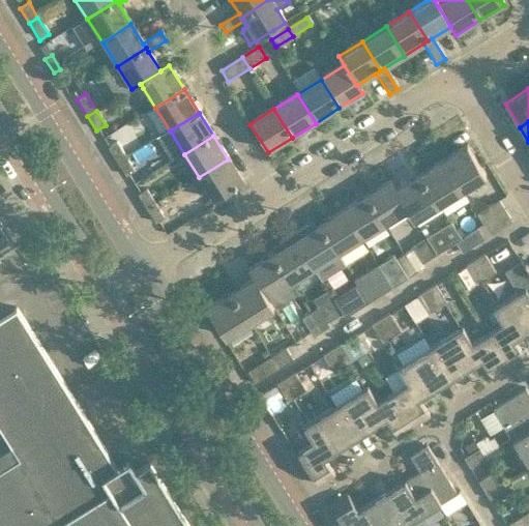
[(108,149),(117,164),(125,158),(117,144),(108,149)]
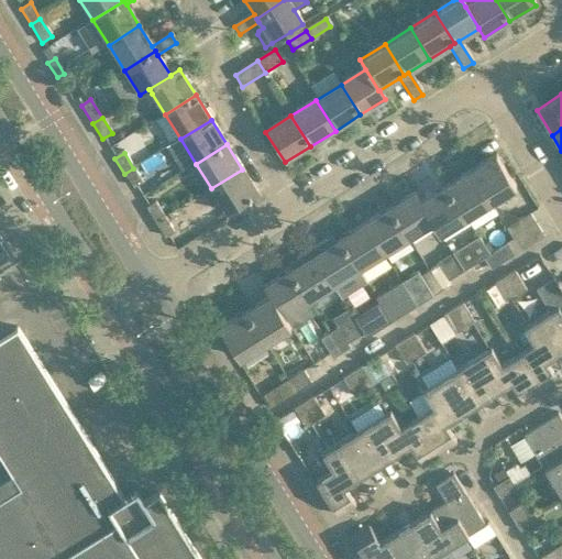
[(496,155),(471,172),(491,203),(516,186),(496,155)]
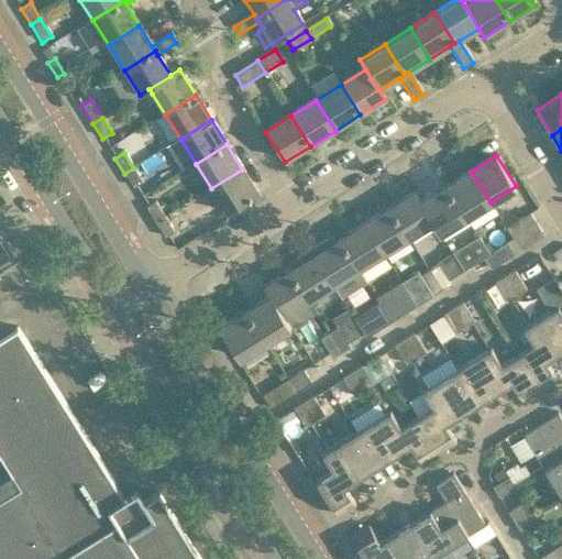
[(133,168),(124,174),(133,189),(143,184),(133,168)]
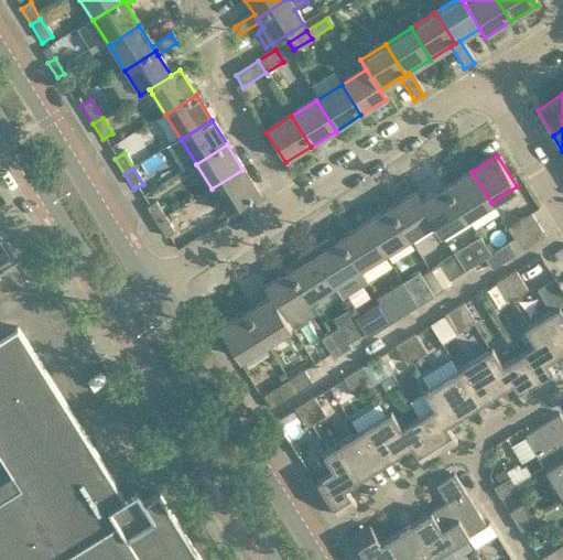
[(242,170),(212,189),(228,215),(259,195),(242,170)]
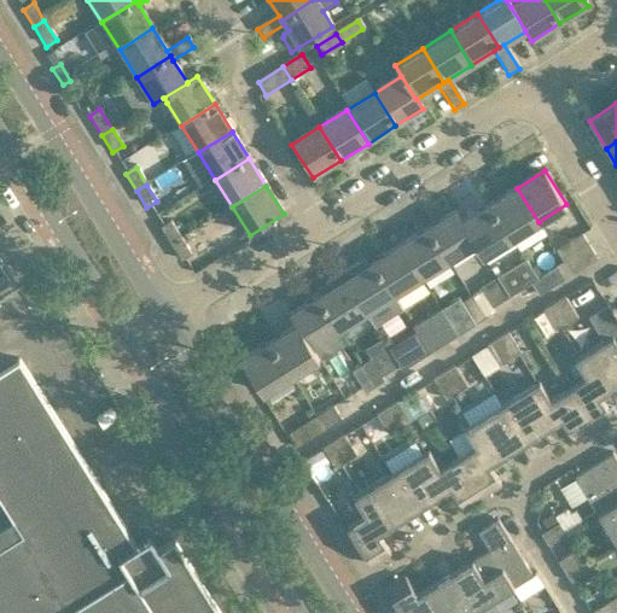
[(517,188),(489,205),(511,239),(539,222),(517,188)]
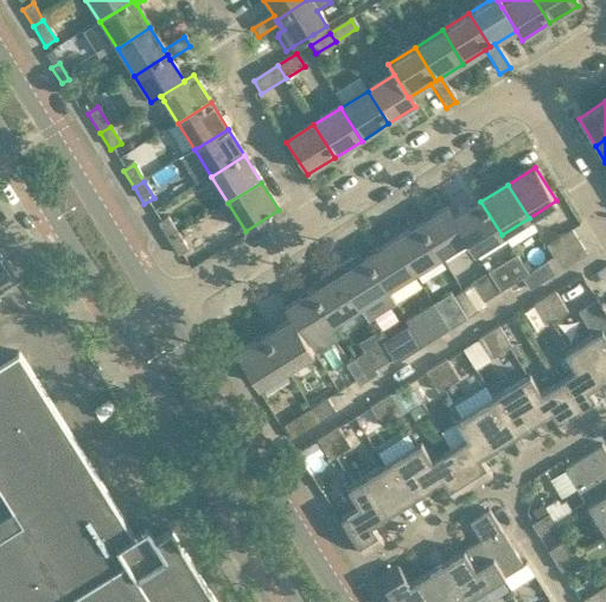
[(454,218),(453,219),(469,242),(474,251),(502,235),(480,202),(454,218)]
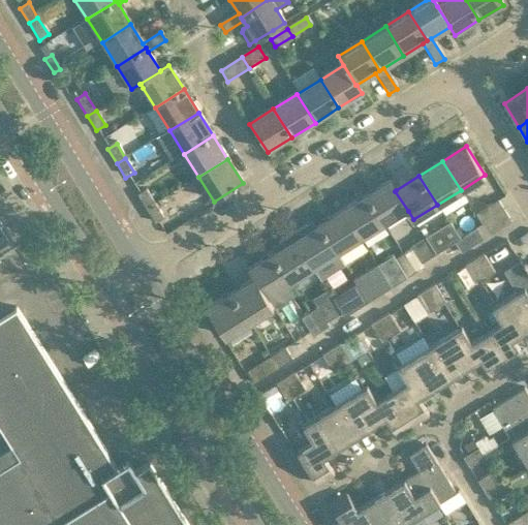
[(390,182),(366,196),(384,225),(407,212),(408,211),(395,191),(396,190),(390,182)]
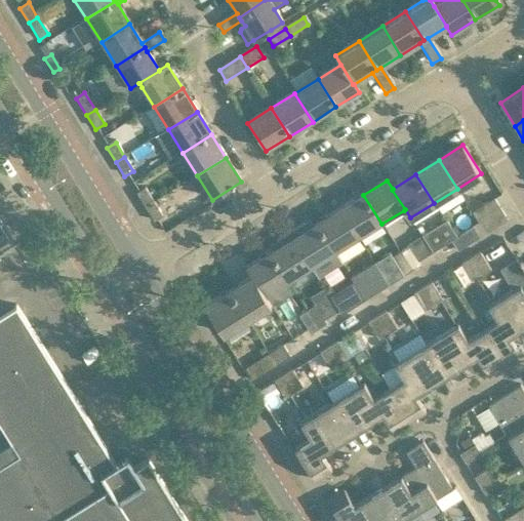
[(136,195),(145,208),(154,203),(145,190),(136,195)]
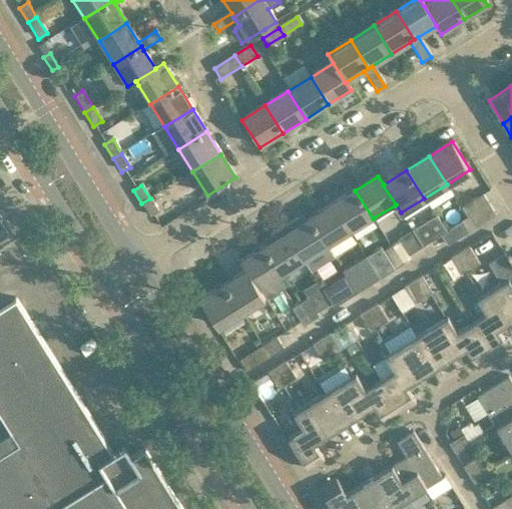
[(355,190),(332,205),(350,232),(373,218),(355,190)]
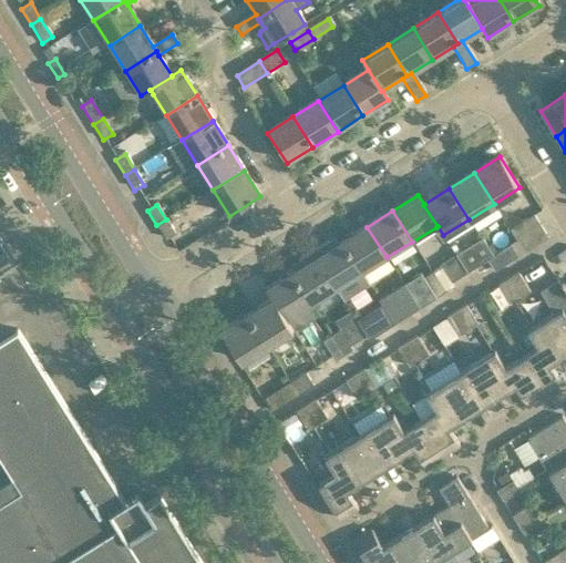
[(211,213),(188,227),(194,236),(216,222),(211,213)]
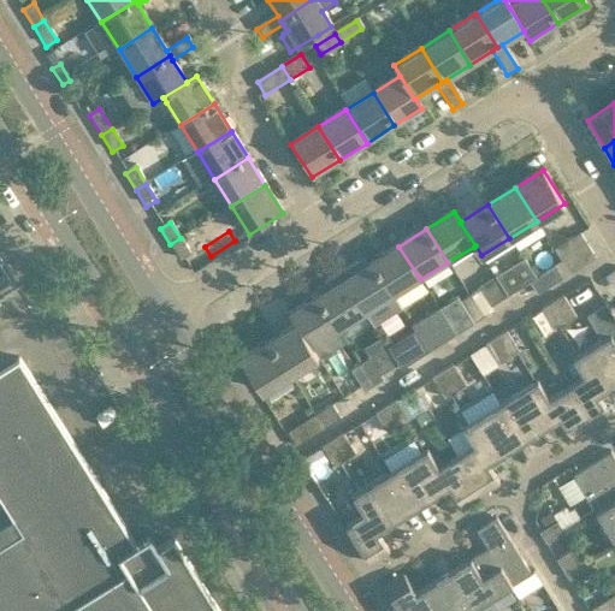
[(555,250),(562,262),(589,247),(581,233),(555,250)]
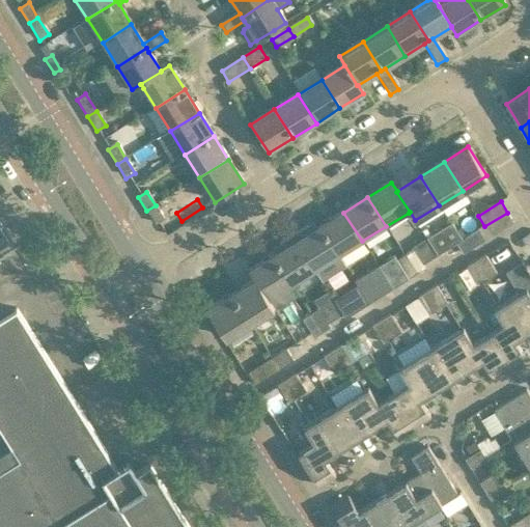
[(156,205),(146,211),(156,226),(164,220),(156,205)]
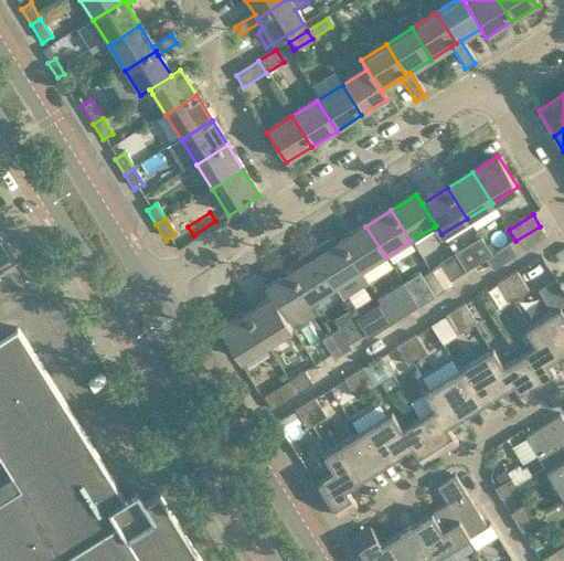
[(365,226),(341,242),(361,273),(385,256),(365,226)]
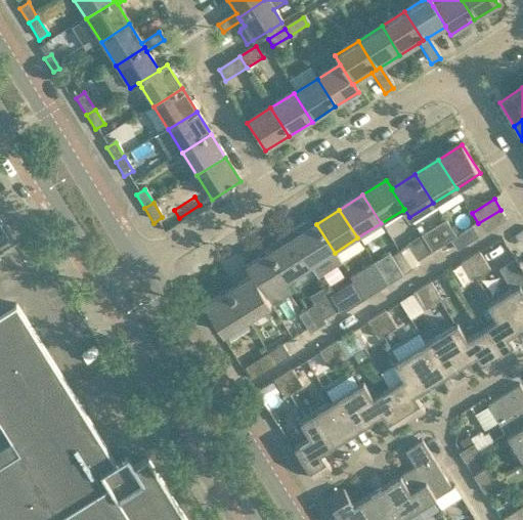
[(500,210),(478,223),(484,234),(507,220),(500,210)]
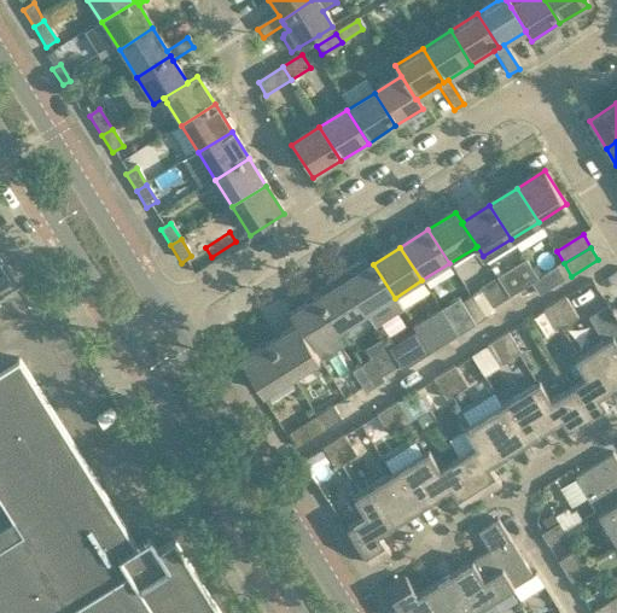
[(525,261),(496,279),(508,299),(531,285),(539,281),(537,280),(525,262),(525,261)]
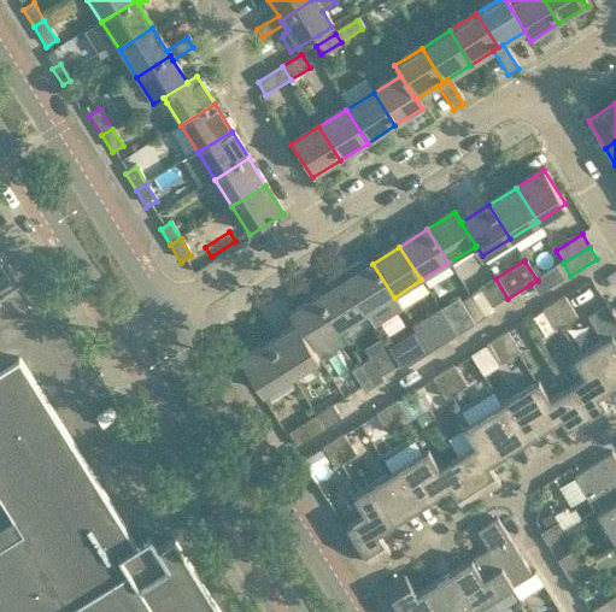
[(357,265),(341,275),(367,315),(365,316),(373,327),(400,309),(393,298),(394,298),(373,264),(362,271),(357,265)]
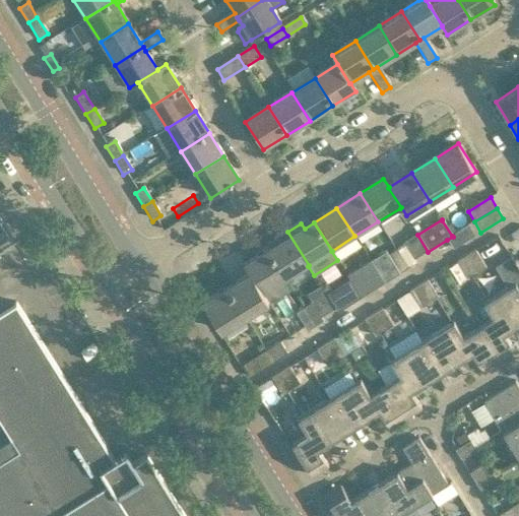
[(453,237),(447,240),(453,250),(459,246),(475,237),(468,226),(454,235),(452,236),(453,237)]
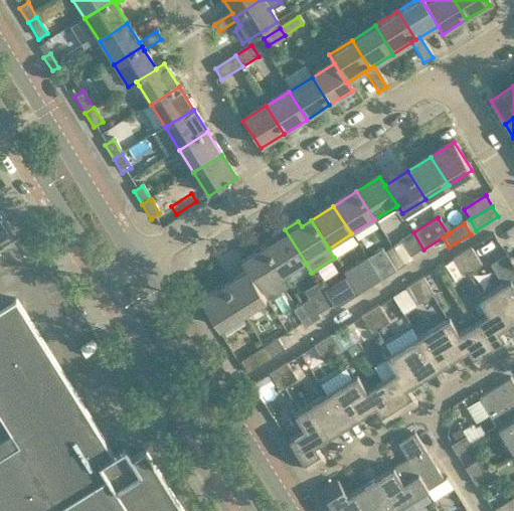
[(274,243),(265,248),(283,277),(305,264),(306,263),(285,229),(271,238),(274,243)]
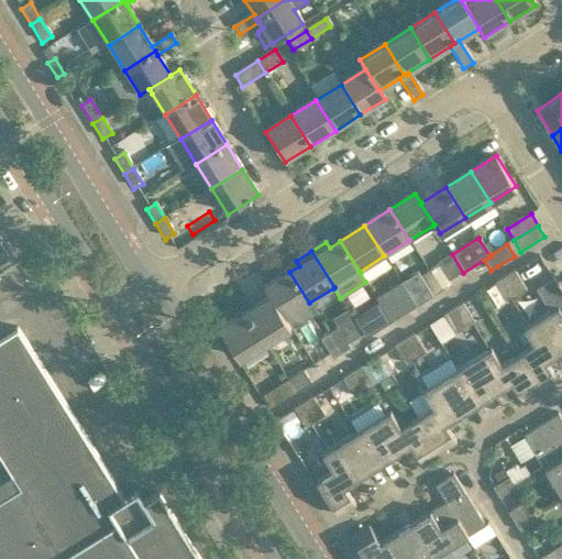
[(438,267),(430,272),(442,291),(450,286),(448,283),(463,273),(452,254),(436,264),(438,267)]
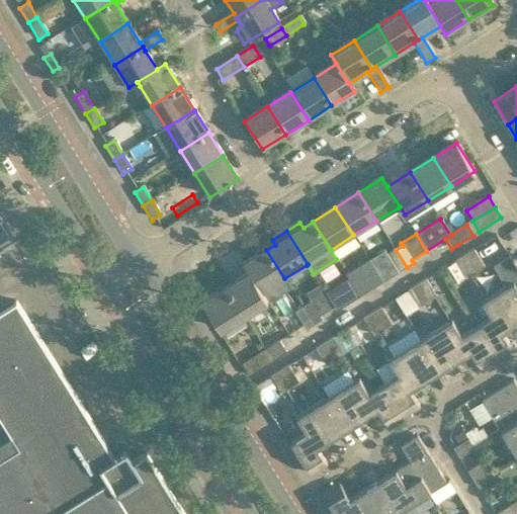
[(266,250),(243,265),(248,273),(249,273),(261,292),(284,278),(266,250)]
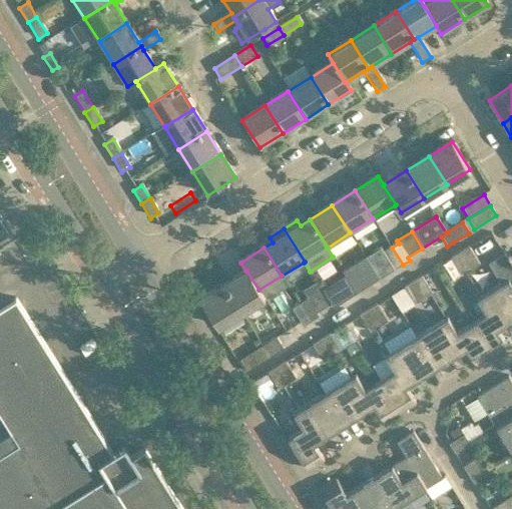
[(380,247),(366,258),(380,279),(403,265),(392,247),(383,252),(380,247)]
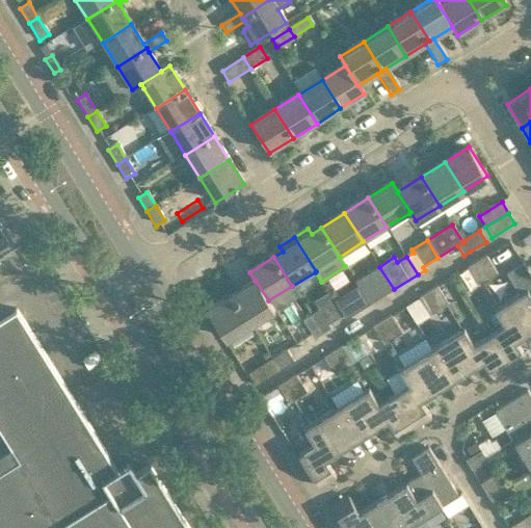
[(485,257),(476,263),(487,281),(497,274),(485,257)]
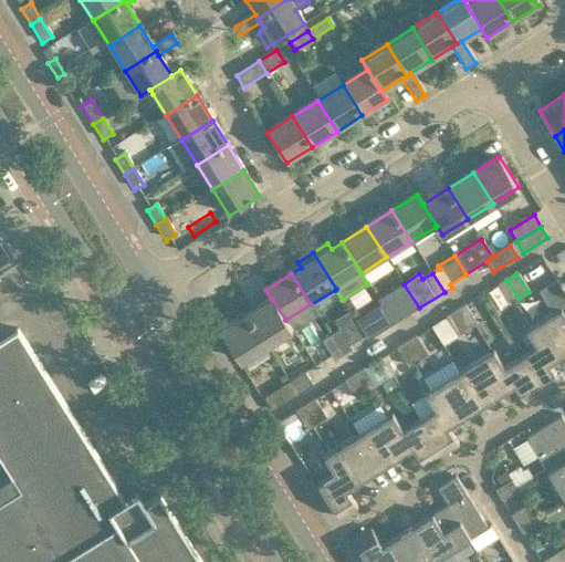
[(519,299),(506,280),(498,285),(510,304),(519,299)]
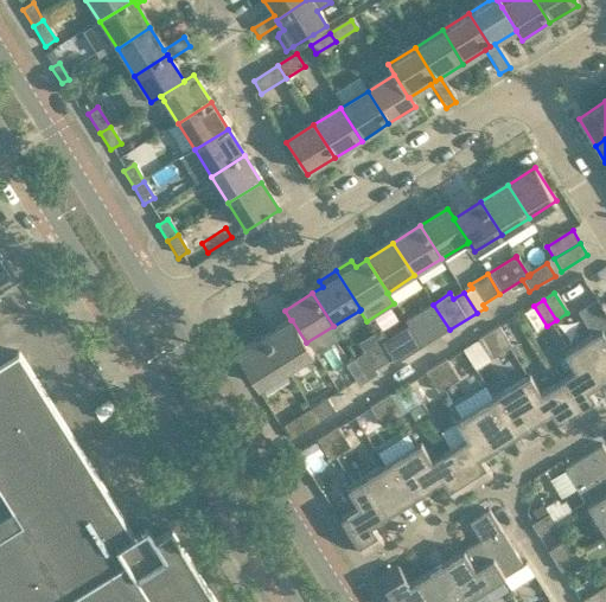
[(593,337),(574,348),(598,385),(605,379),(605,337),(605,335),(605,334),(605,315),(597,301),(578,313),(593,337)]
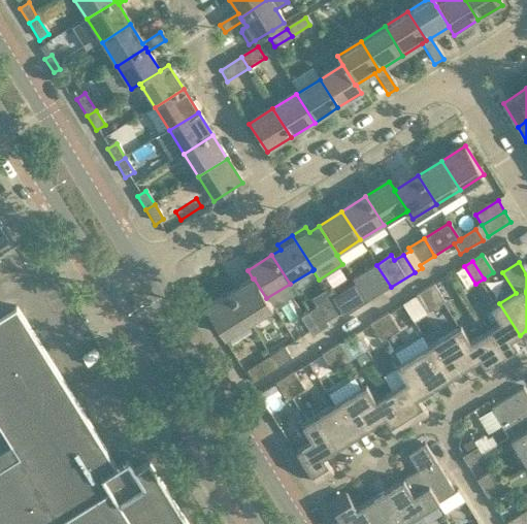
[(376,265),(353,280),(356,285),(367,302),(391,287),(376,265)]
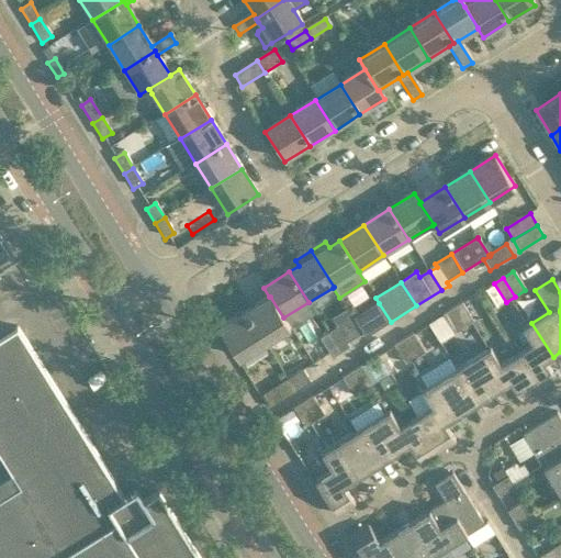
[(269,297),(245,312),(265,343),(290,327),(284,319),(270,297),(269,297)]
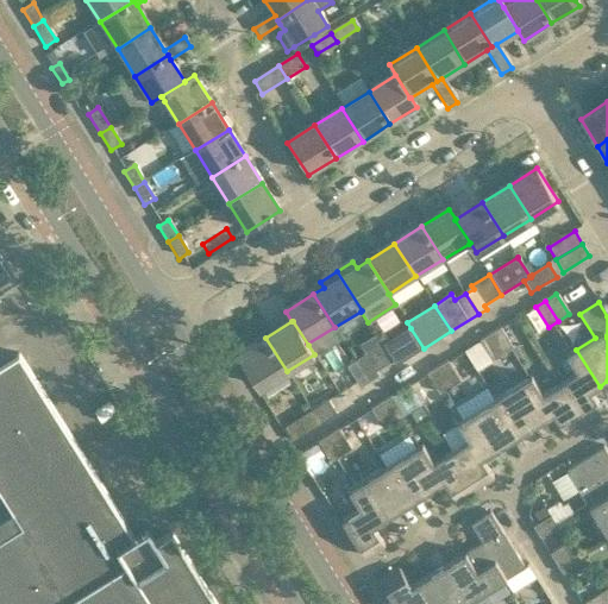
[(424,348),(411,328),(401,334),(414,354),(424,348)]
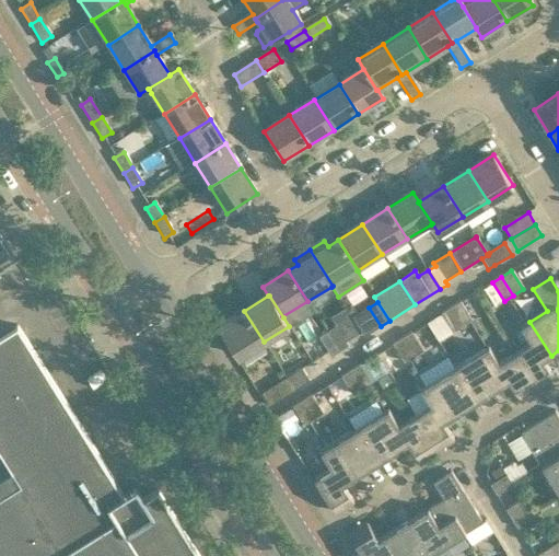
[(459,303),(452,308),(464,327),(472,322),(459,303)]
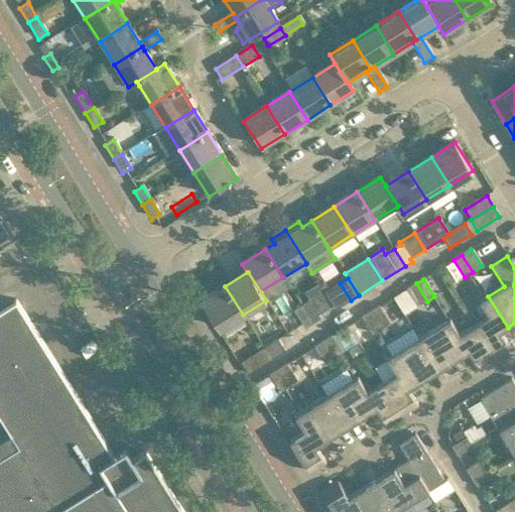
[(427,301),(416,283),(406,289),(417,307),(427,301)]
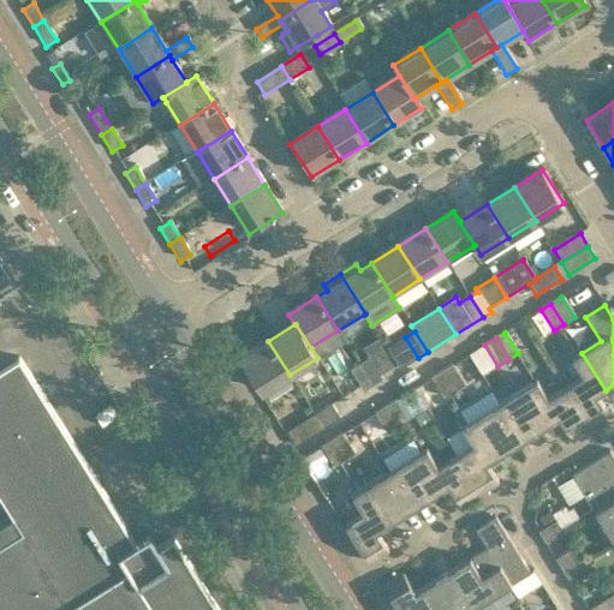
[(290,375),(268,341),(240,359),(262,393),(290,375)]
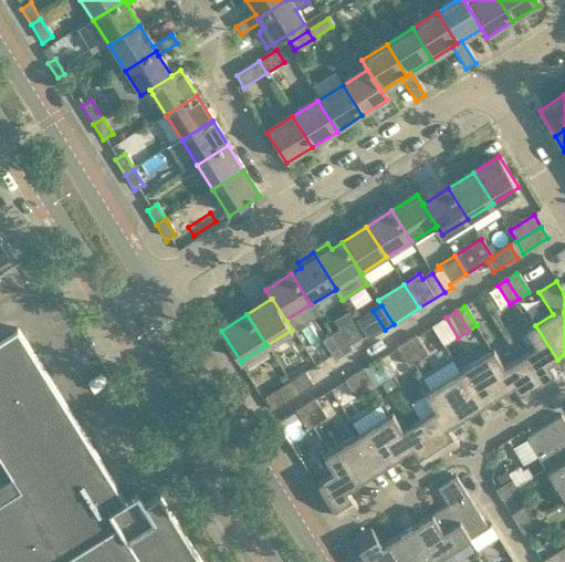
[(341,331),(332,336),(344,355),(353,351),(351,346),(366,336),(354,316),(337,326),(341,331)]
